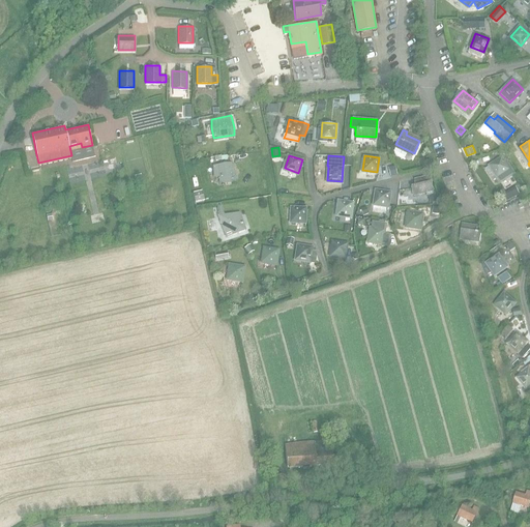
[(502,156),(490,164),(497,176),(500,180),(513,172),(503,155),(502,156)]
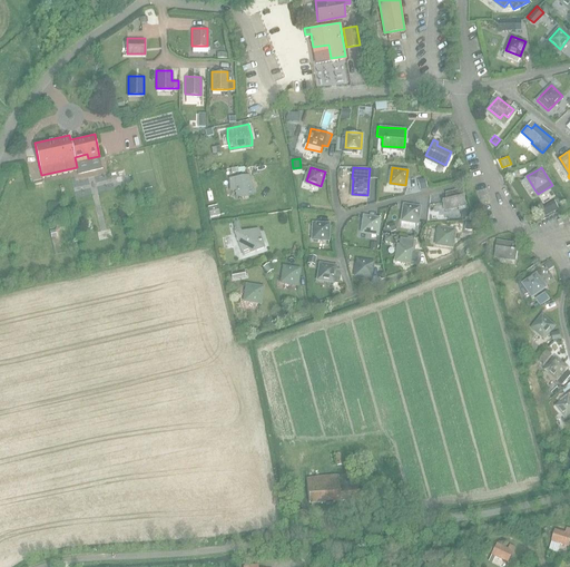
[(252,183),(252,181),(249,174),(229,177),(231,188),(237,187),(237,188),(238,188),(238,193),(247,191),(248,193),(254,191),(252,183)]
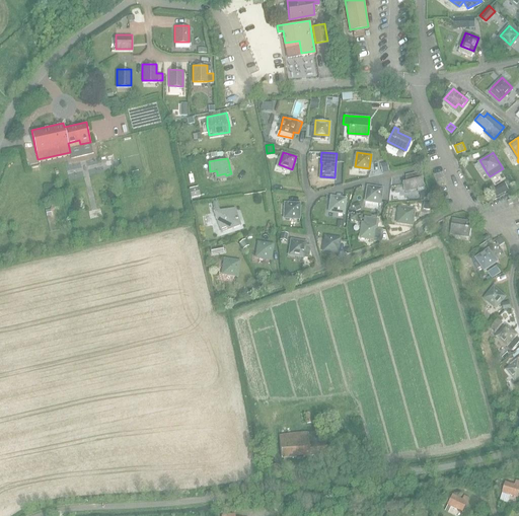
[(386,160),(380,162),(382,170),(388,168),(386,160)]
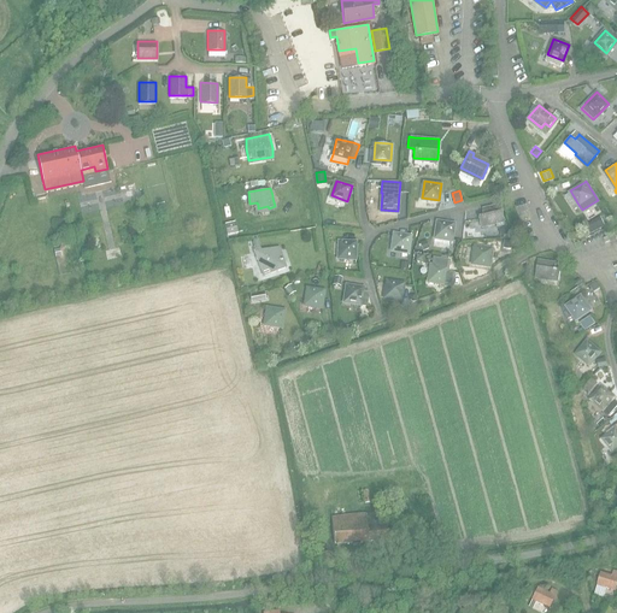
[(479,216),(481,224),(505,218),(500,204),(482,208),(485,214),(479,216)]
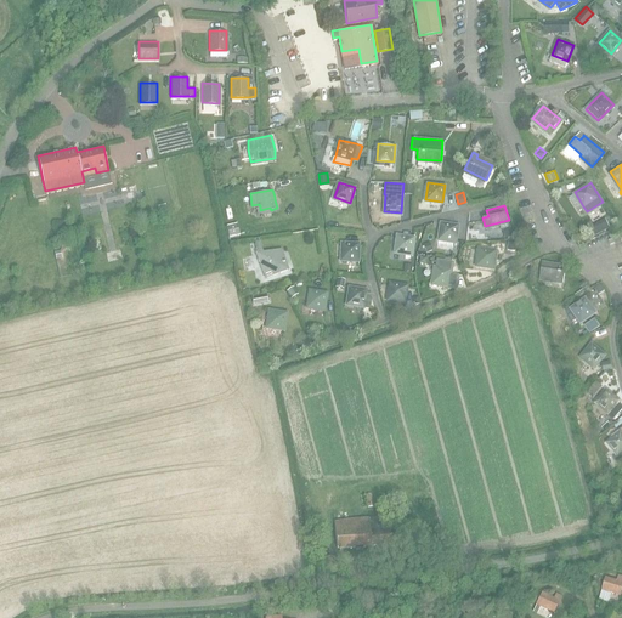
[(605,217),(591,226),(594,232),(609,225),(605,217)]
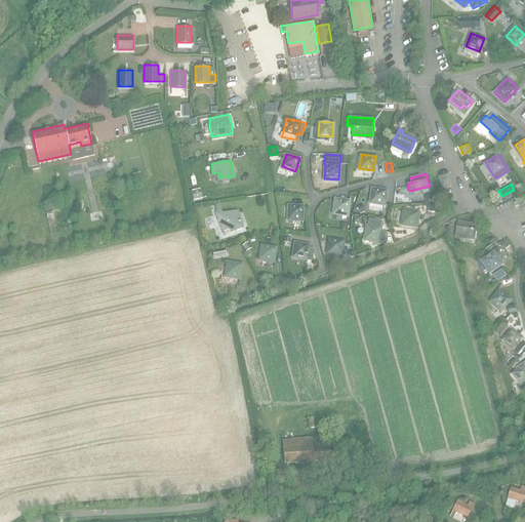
[(199,187),(191,188),(193,198),(201,196),(199,187)]
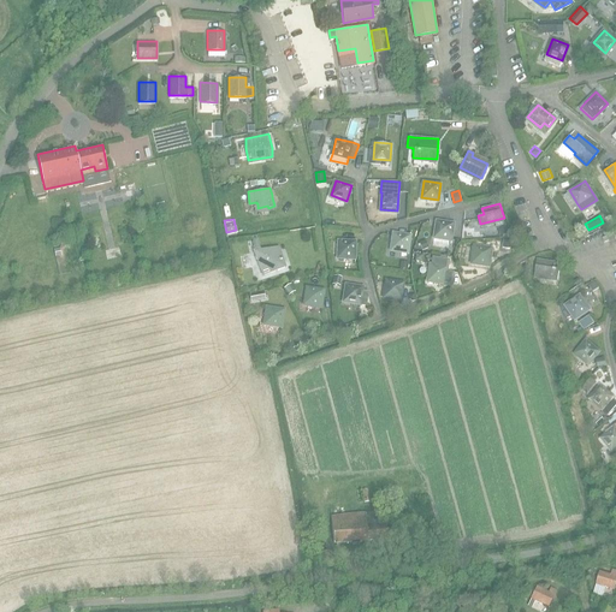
[(434,237),(451,238),(454,223),(437,220),(434,237)]
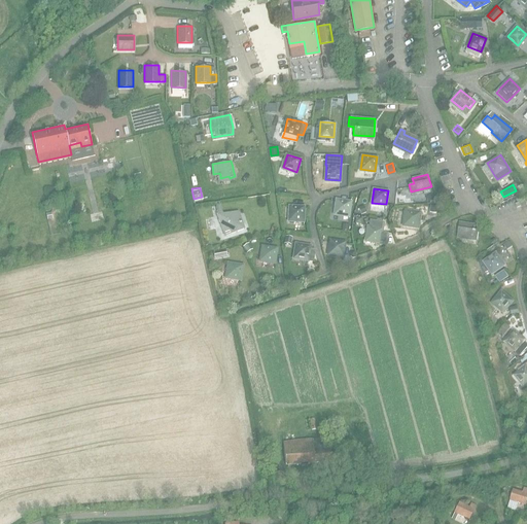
[(433,191),(425,194),(427,200),(435,198),(433,191)]
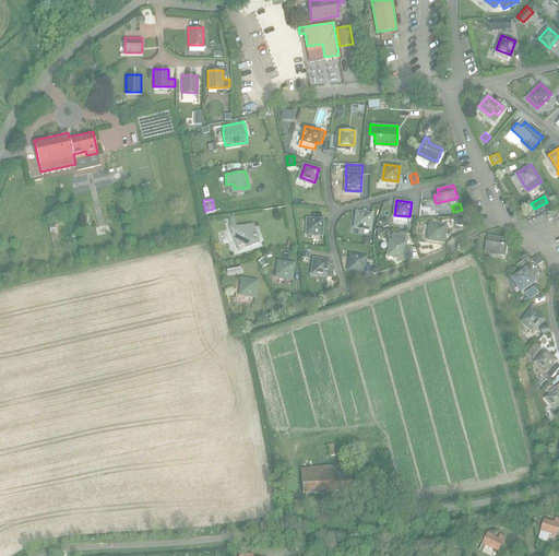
[(356,225),(370,228),(372,214),(358,211),(356,225)]
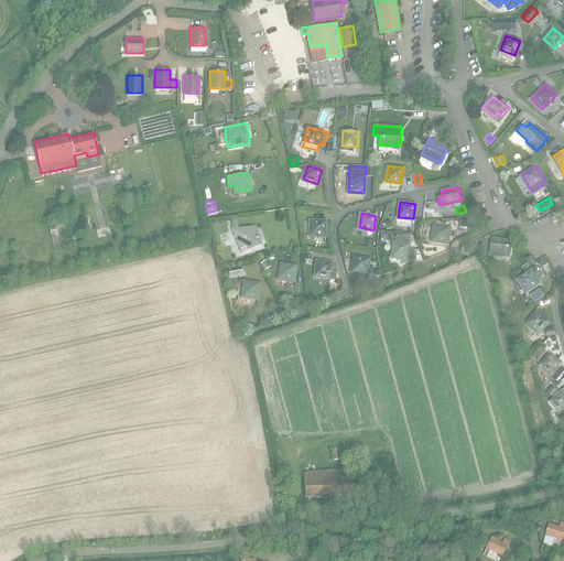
[(310,235),(325,236),(325,230),(328,230),(328,223),(326,223),(326,220),(311,219),(310,235)]
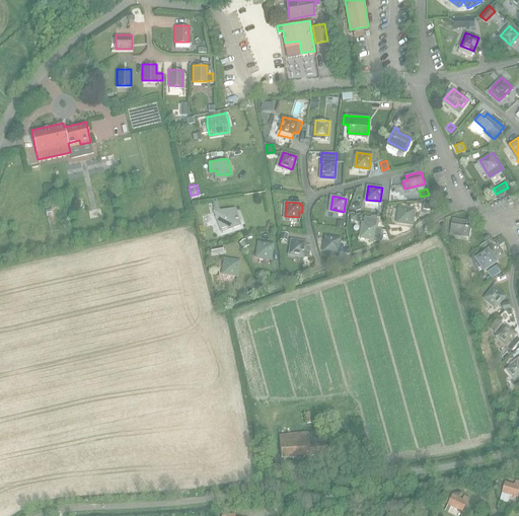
[(397,221),(412,223),(414,209),(399,207),(397,221)]
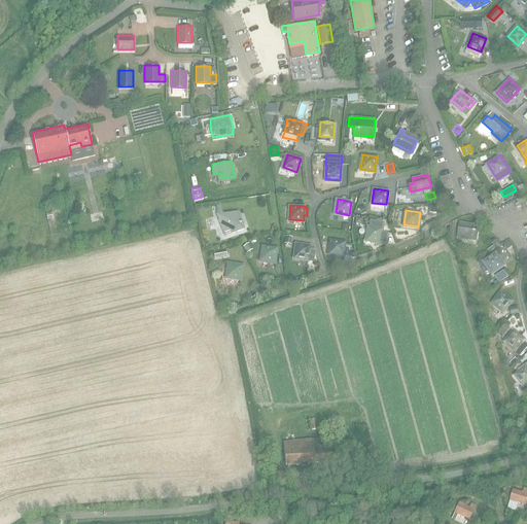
[(243,228),(243,224),(239,211),(221,214),(218,214),(219,220),(221,220),(223,231),(230,229),(231,232),(243,228)]
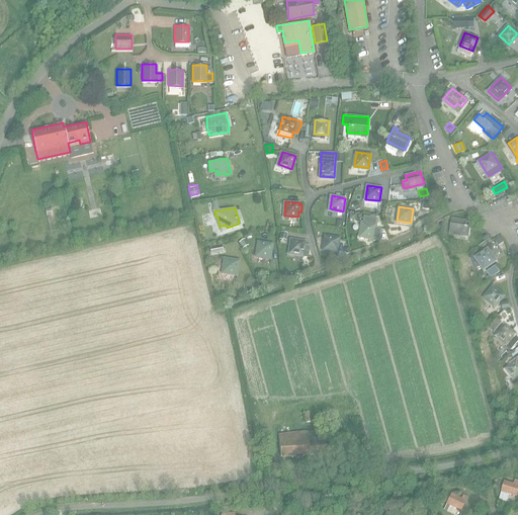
[(360,222),(358,236),(372,238),(379,239),(381,228),(374,227),(374,224),(375,217),(363,215),(362,223),(360,222)]
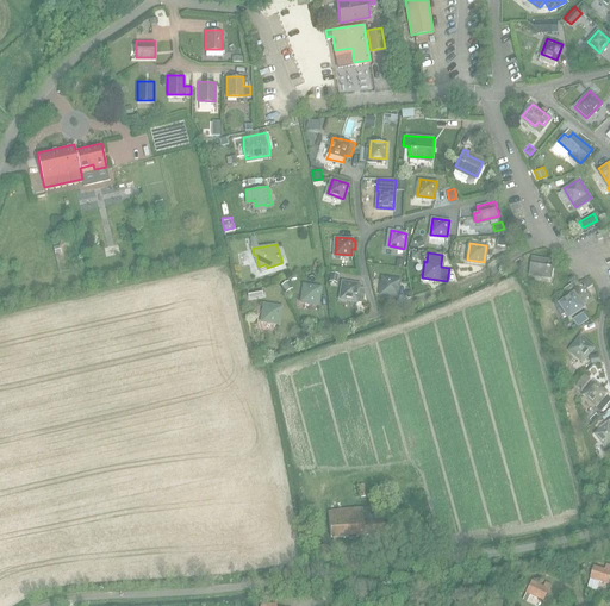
[(554,264),(548,264),(549,258),(531,256),(529,272),(553,275),(554,264)]
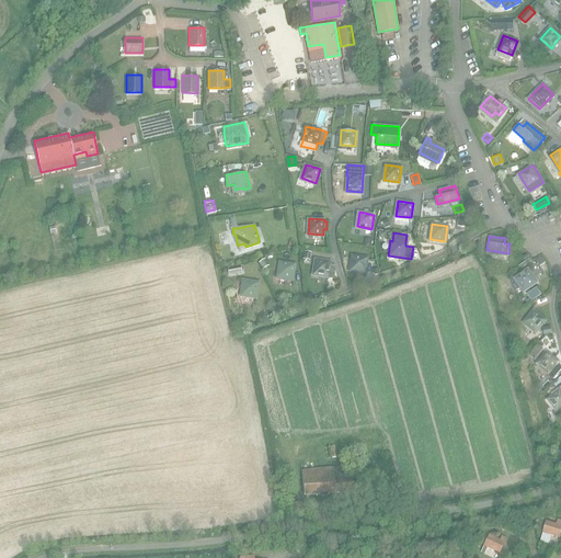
[(348,270),(363,273),(366,258),(352,254),(348,270)]
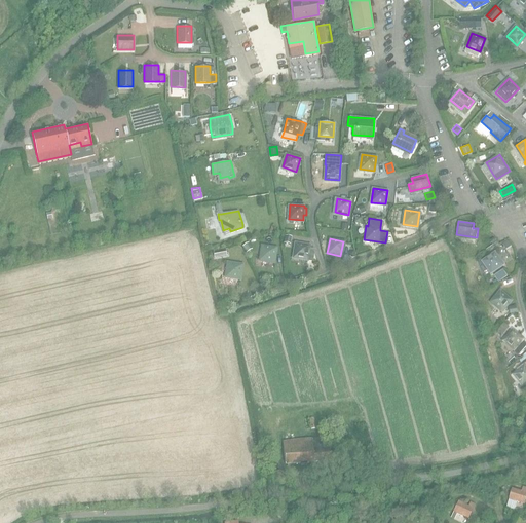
[(248,240),(242,245),(246,251),(252,247),(248,240)]
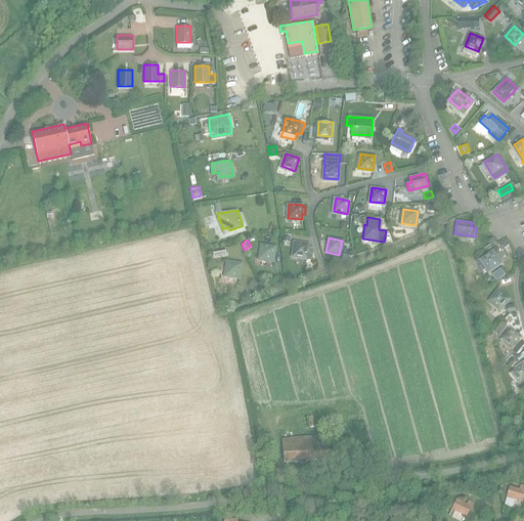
[(295,242),(293,255),(307,257),(311,258),(313,247),(309,246),(309,244),(295,242)]
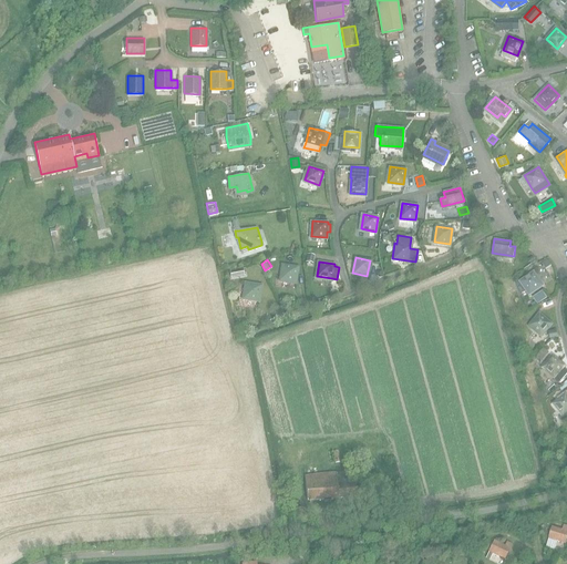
[(282,264),(280,279),(296,282),(298,267),(282,264)]
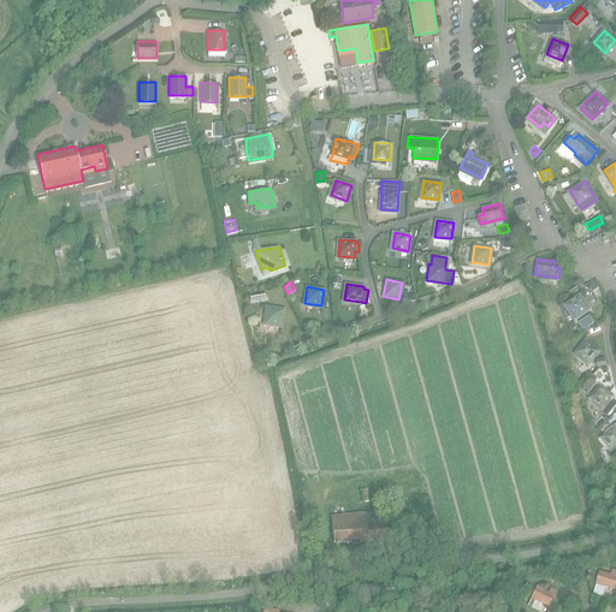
[(264,289),(249,291),(250,301),(265,297),(264,289)]
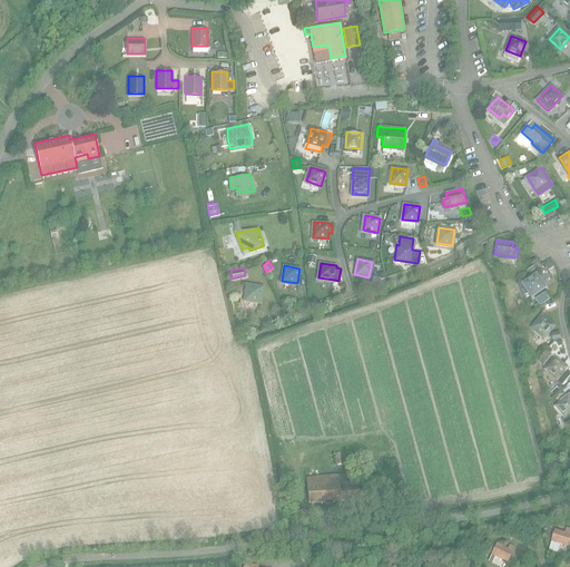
[(524,281),(533,293),(546,285),(537,272),(524,281)]
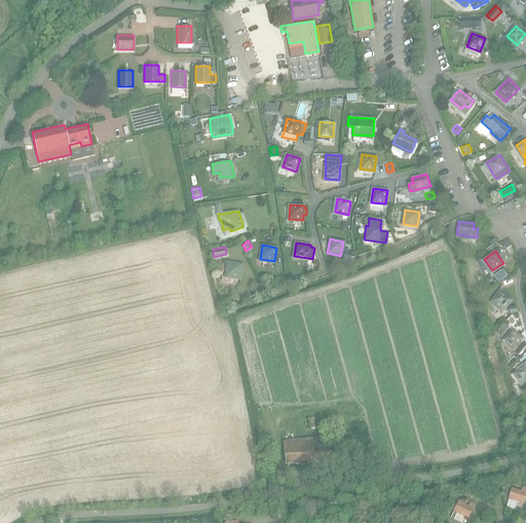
[(226,275),(239,277),(242,263),(228,261),(226,275)]
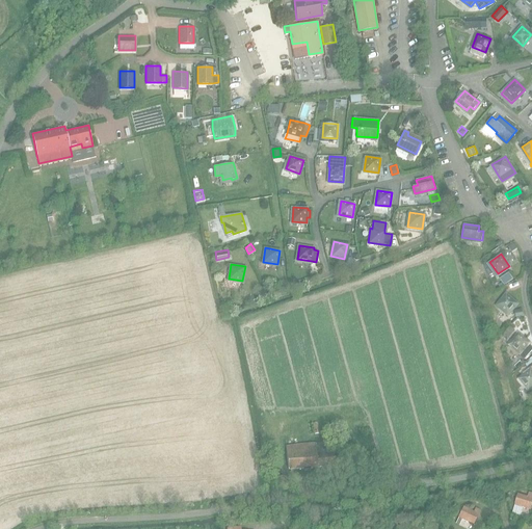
[(497,303),(507,313),(517,302),(506,292),(497,303)]
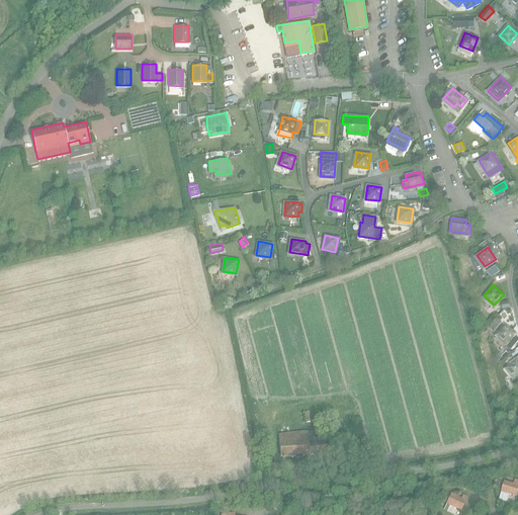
[(508,297),(500,299),(502,306),(509,305),(508,297)]
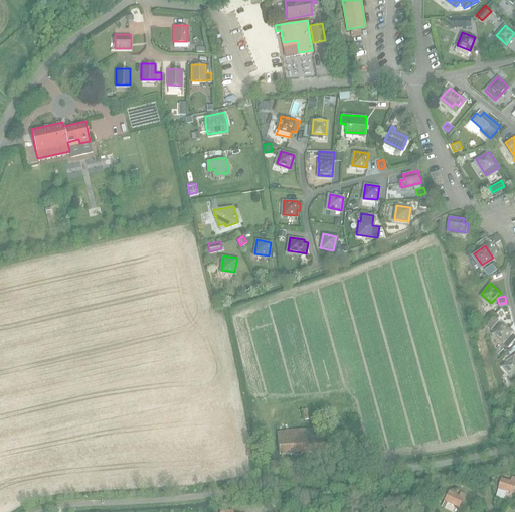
[(494,313),(487,321),(492,325),(498,318),(494,313)]
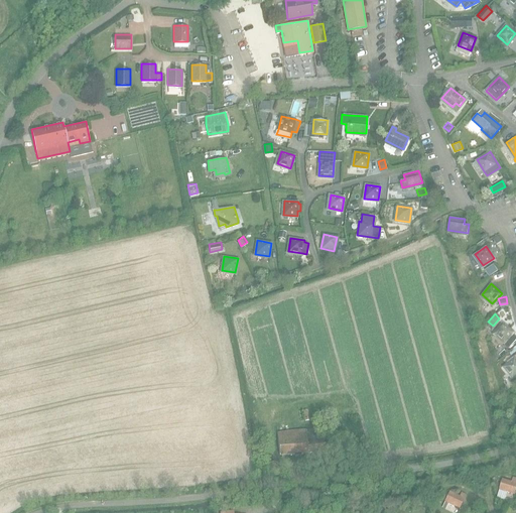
[(504,323),(495,334),(509,346),(515,337),(515,335),(513,333),(514,332),(504,323)]
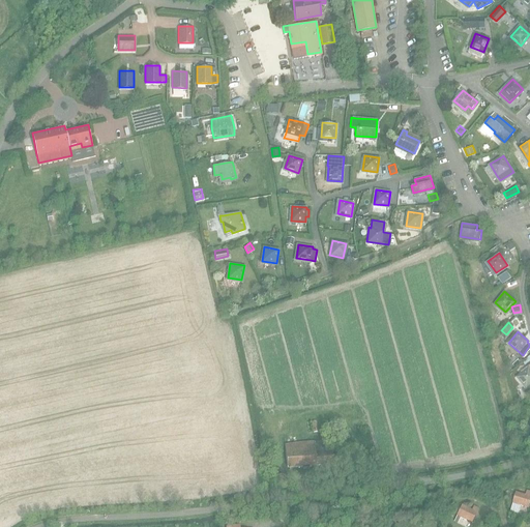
[(529,367),(519,376),(528,387),(529,389),(529,362),(528,364),(529,367)]
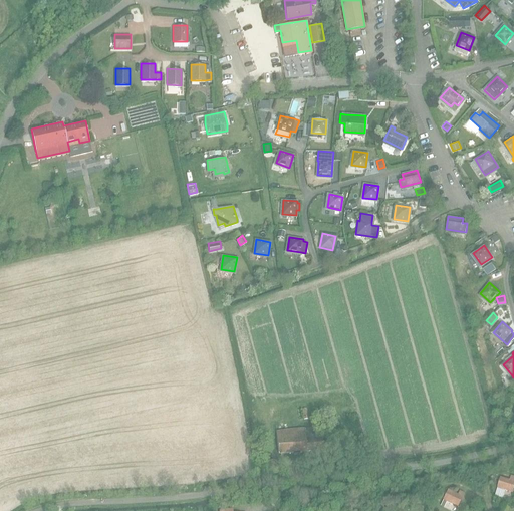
[(310,426),(276,429),(278,451),(327,446),(326,438),(322,439),(321,431),(311,432),(310,426)]
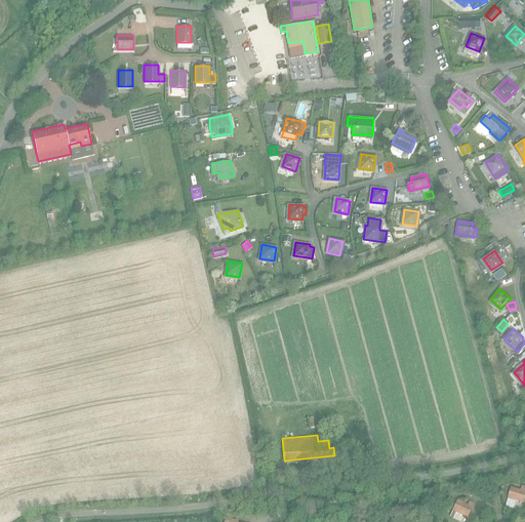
[(271,465),(273,482),(283,481),(281,469),(279,469),(278,464),(271,465)]
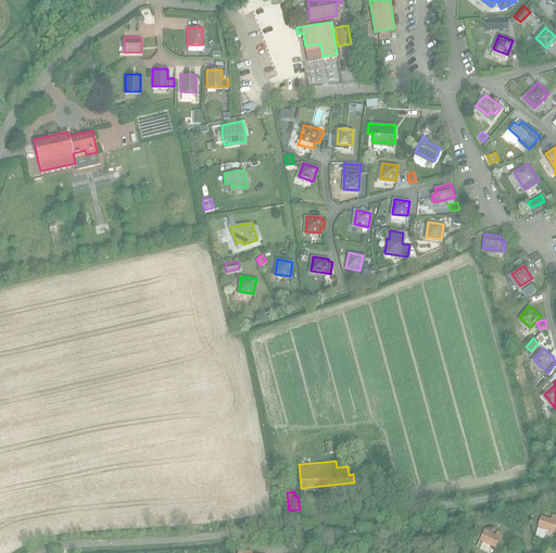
[(539,526),(554,530),(555,524),(555,518),(542,514),(539,526)]
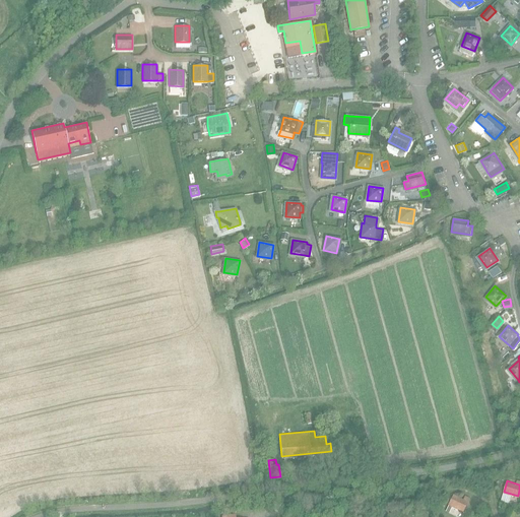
[(448,504),(462,511),(467,500),(462,498),(453,494),(448,504)]
